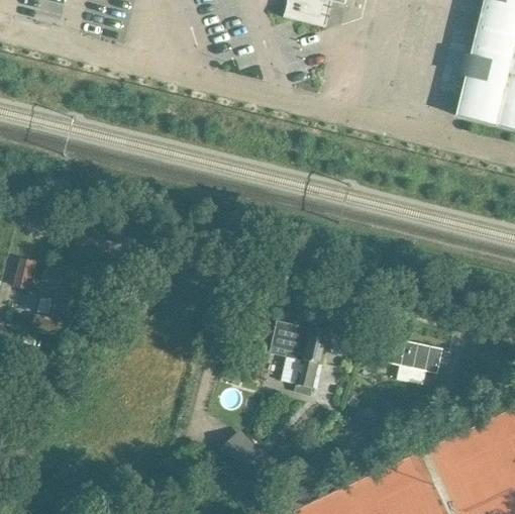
[(285,0),(282,15),(324,26),(324,24),(329,2),(329,0),(483,0),(455,113),(496,123),(514,127),(514,0),(285,0)]
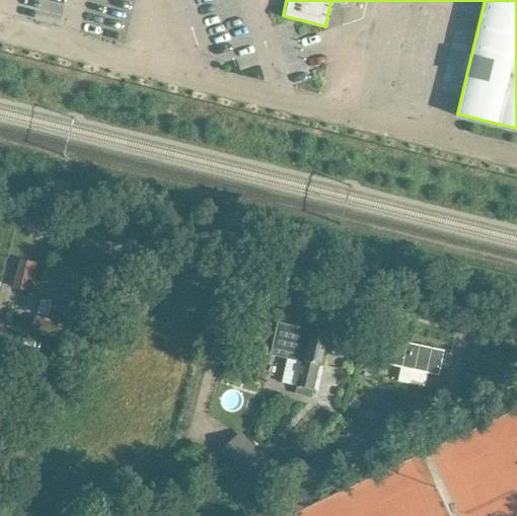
[(12,285),(25,288),(32,261),(19,258),(12,285)]
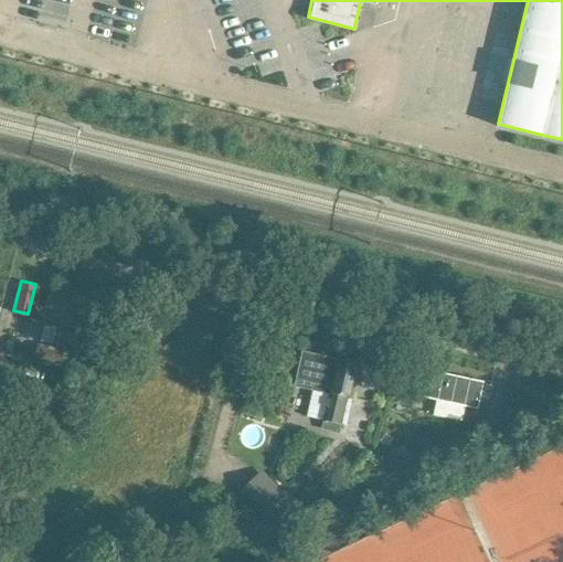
[(103,298),(51,286),(43,318),(60,321),(54,348),(36,343),(32,361),(65,369),(76,326),(95,330),(103,298)]
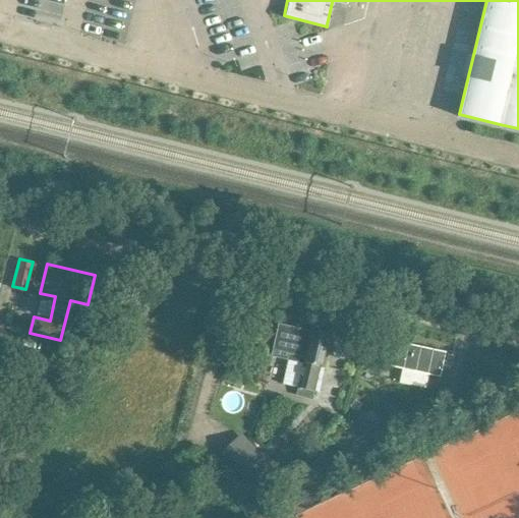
[(302,355),(294,392),(306,395),(306,393),(311,395),(318,363),(324,365),(326,353),(331,333),(277,322),(270,354),(286,358),(287,352),(302,355)]
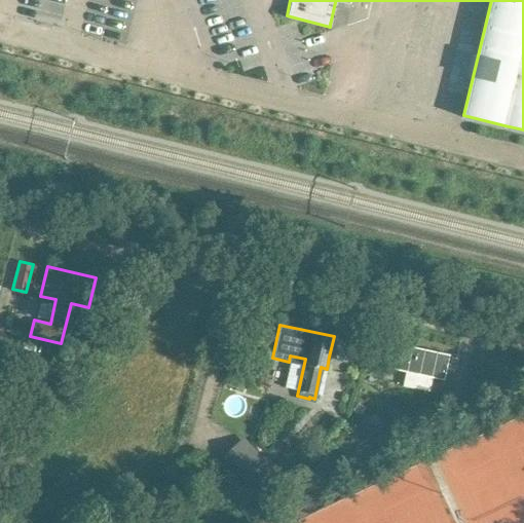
[(399,341),(394,367),(443,378),(449,352),(399,341)]
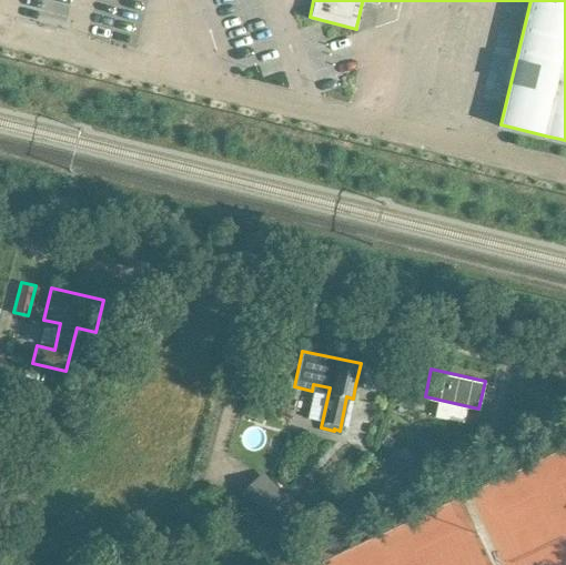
[(400,455),(388,466),(397,475),(408,465),(400,455)]
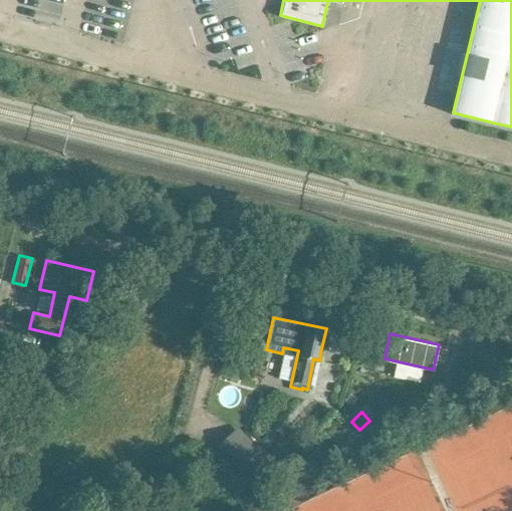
[(224,441),(211,451),(242,483),(254,473),(271,458),(258,444),(248,453),(231,434),(224,441)]
